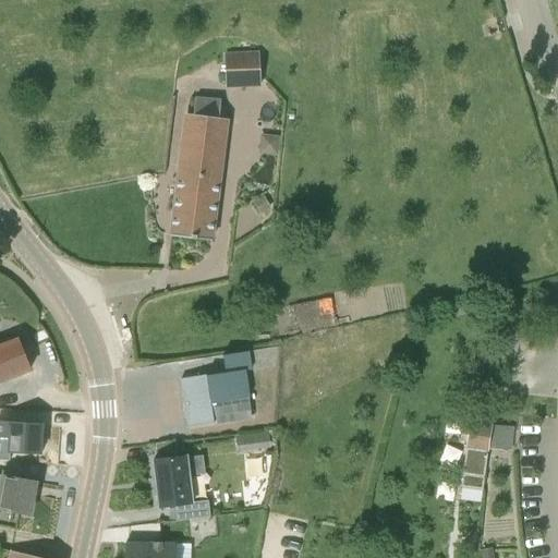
[(225,86),(259,85),(258,55),(223,56),(225,86)]
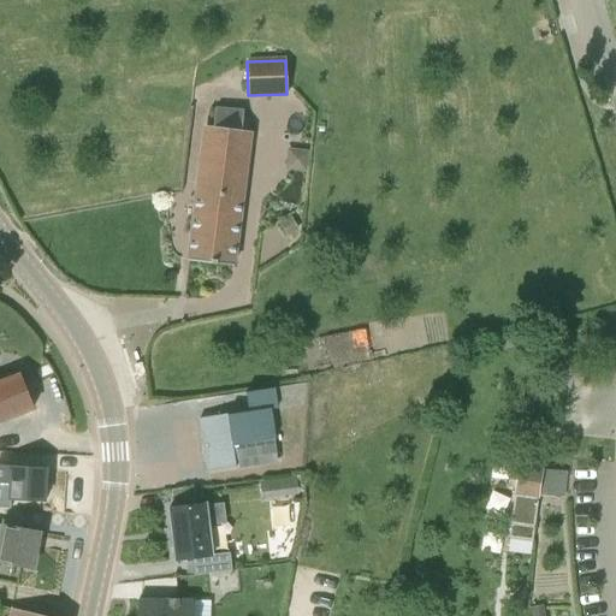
[(248,134),(241,132),(243,110),(215,108),(213,130),(205,129),(189,261),(232,266),(248,134)]
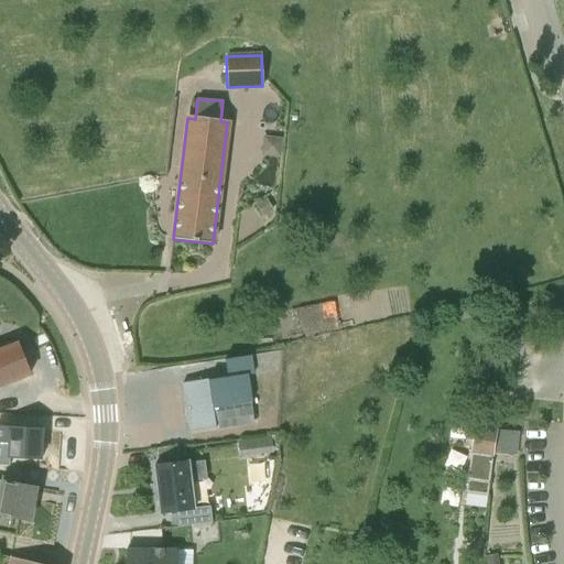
[(266,199),(257,205),(263,216),(272,210),(266,199)]
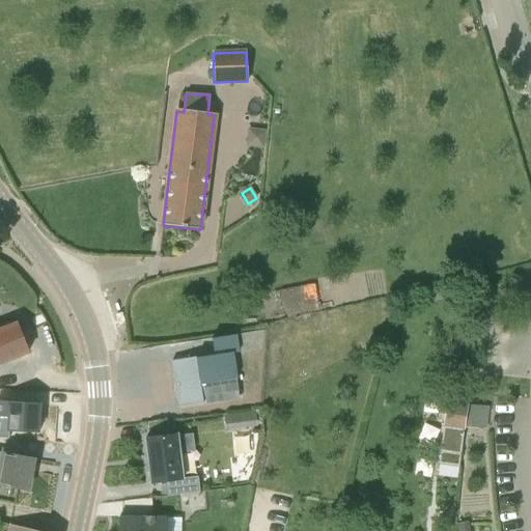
[(283,288),(284,308),(316,306),(315,286),(283,288)]
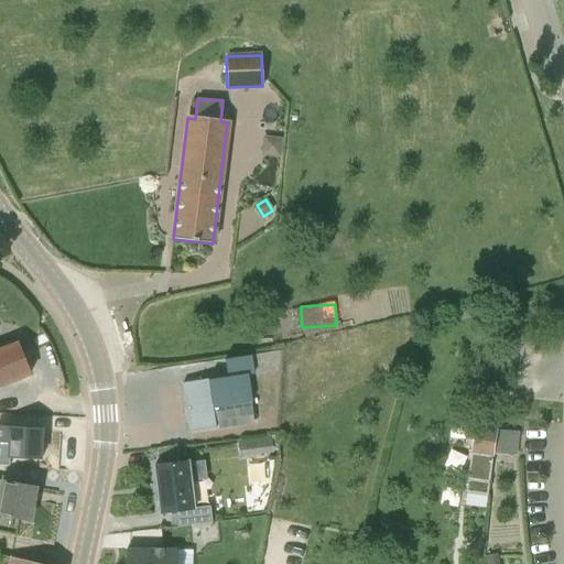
[(0,388),(30,375),(18,344),(0,351),(0,350),(0,388)]
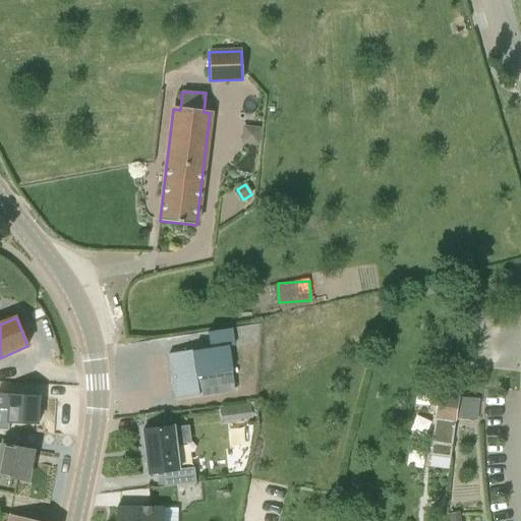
[(169,353),(176,398),(200,395),(235,390),(233,372),(228,347),(234,346),(231,330),(207,334),(209,348),(169,353)]
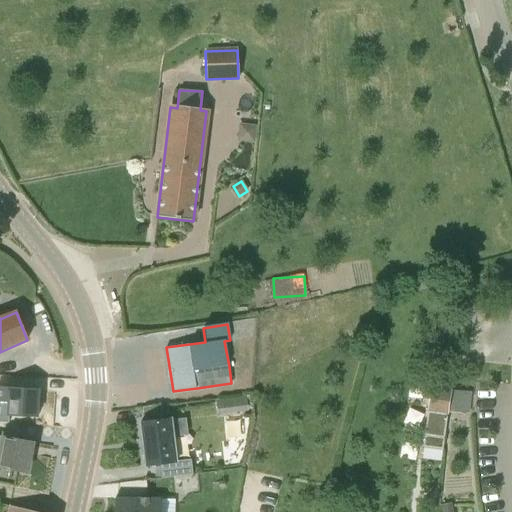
[(448,412),(452,391),(445,391),(447,382),(439,380),(437,389),(431,388),(422,447),(442,451),(448,412)]
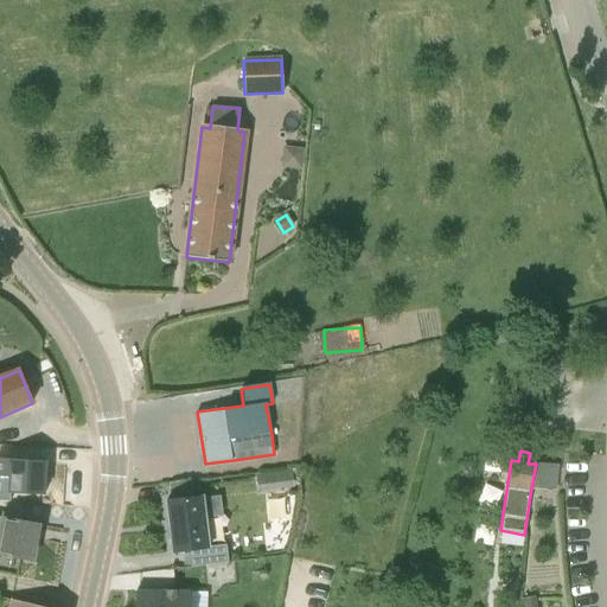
[(45,474),(45,461),(0,460),(0,490),(44,494),(44,491),(46,491),(48,475),(45,474)]
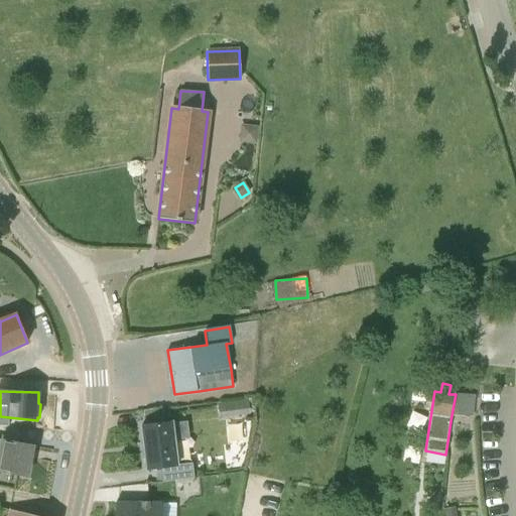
[(456,394),(452,415),(472,419),(475,397),(456,394)]
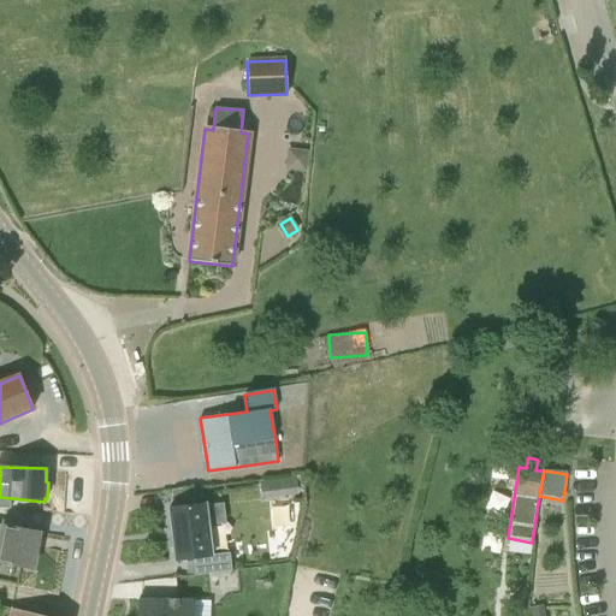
[(282,495),(296,492),(294,478),(280,480),(282,495)]
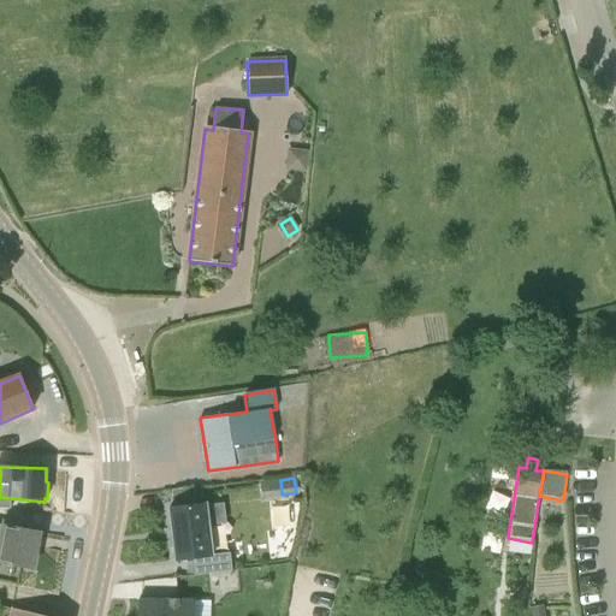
[(206,503),(170,508),(175,560),(191,558),(194,574),(232,569),(230,552),(212,555),(206,503)]
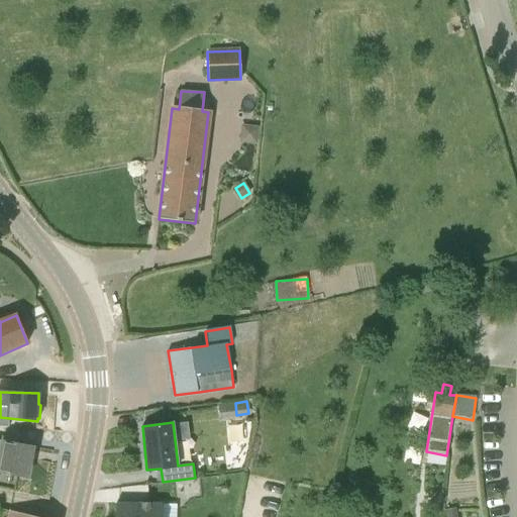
[(0,472),(27,477),(32,446),(20,444),(20,440),(2,437),(1,442),(0,441),(0,472)]
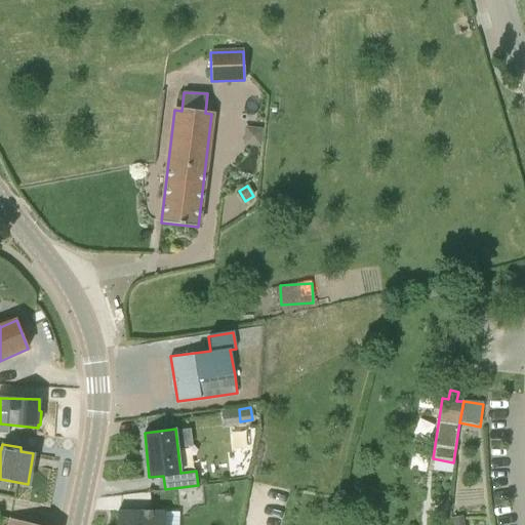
[(164,524),(164,511),(118,512),(117,524),(164,524)]
